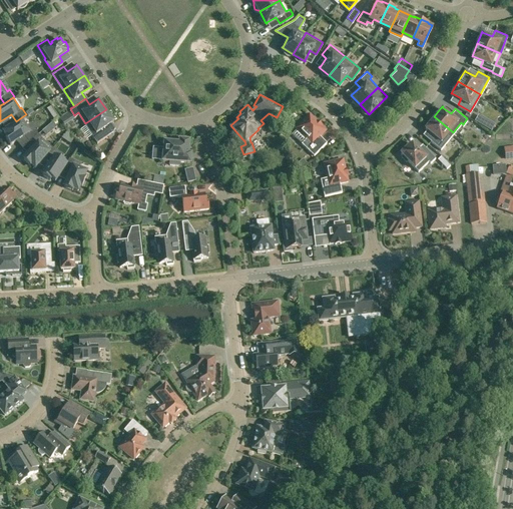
[(106,109),(85,123),(97,140),(108,133),(103,126),(112,120),(113,119),(106,109)]
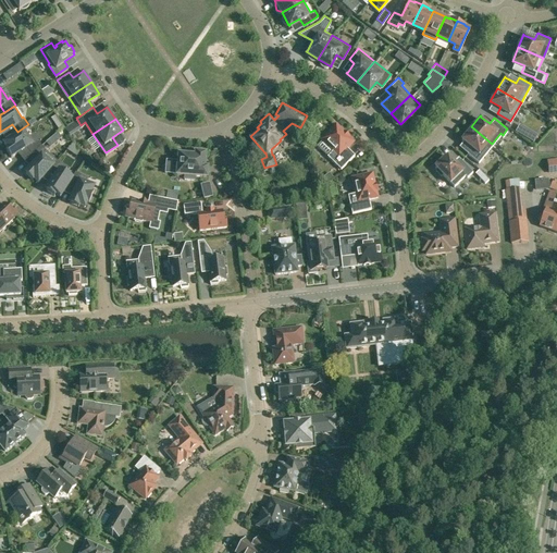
[(341,167),(355,152),(347,145),(353,139),(348,134),(349,134),(344,128),(344,130),(335,122),(321,136),(333,148),(327,154),(341,167)]
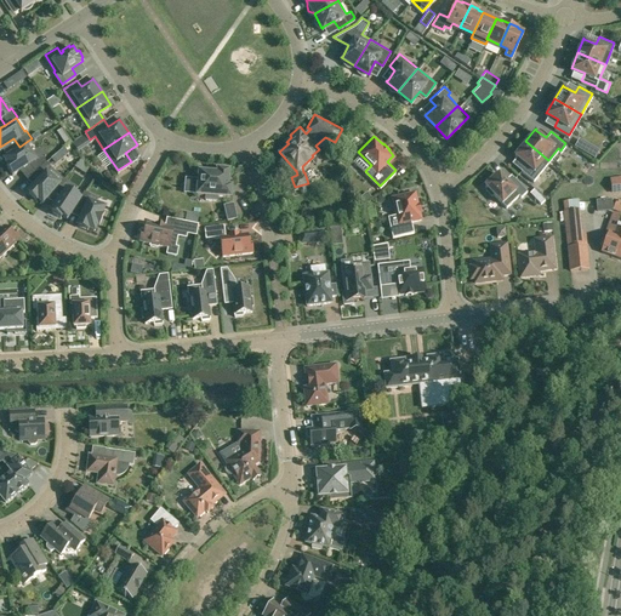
[(28,141),(20,147),(5,157),(9,161),(6,163),(12,172),(28,161),(35,169),(46,159),(40,153),(36,155),(28,141)]
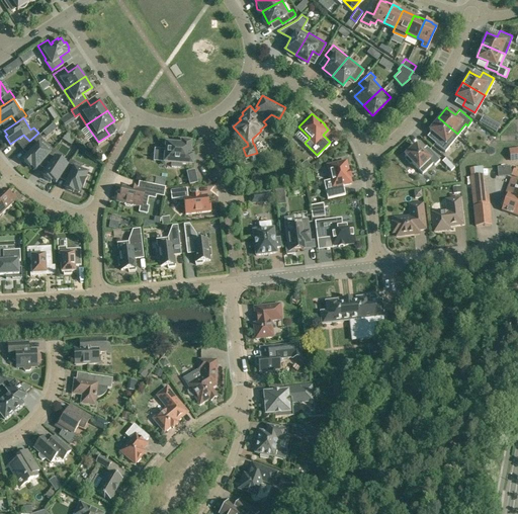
[(457,134),(438,117),(429,127),(430,129),(438,136),(434,141),(445,149),(457,134)]
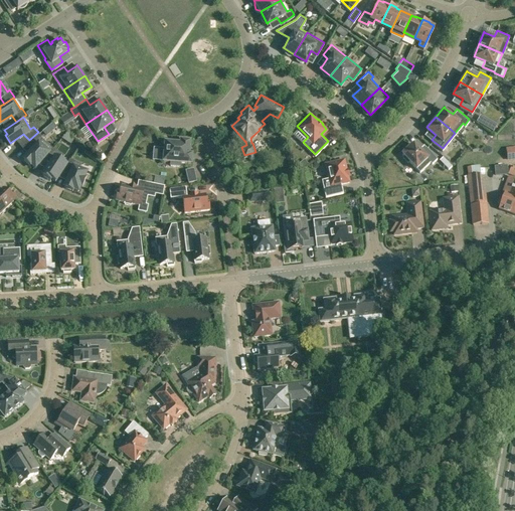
[(498,127),(490,122),(487,128),(494,133),(498,127)]
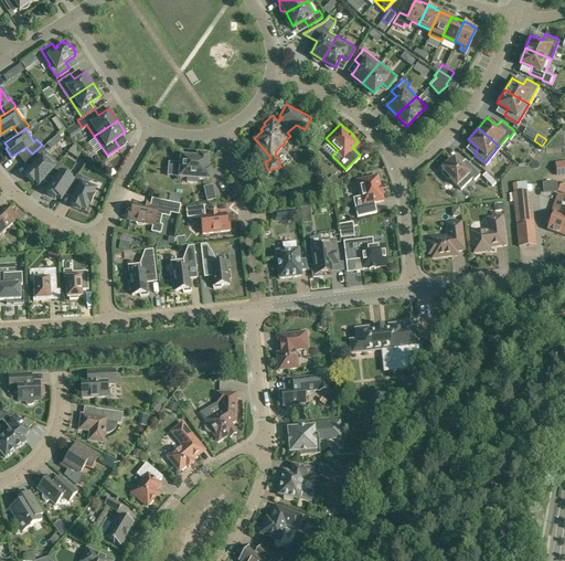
[(42,145),(32,154),(38,160),(25,173),(33,179),(34,178),(39,182),(49,170),(53,165),(42,155),(46,150),(42,145)]
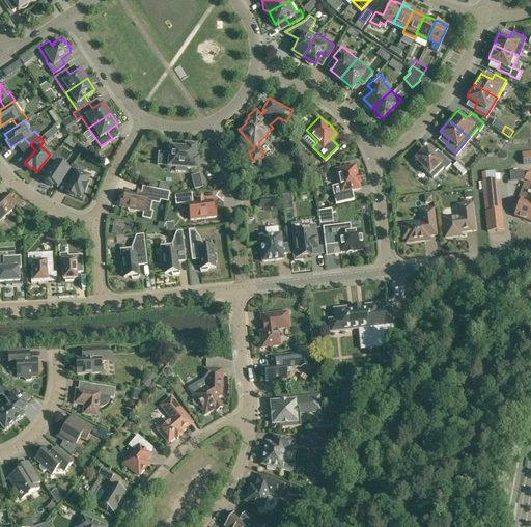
[(195,144),(187,143),(187,146),(170,144),(170,151),(165,150),(164,162),(169,163),(176,164),(175,167),(185,168),(186,165),(196,166),(197,157),(194,157),(195,144)]
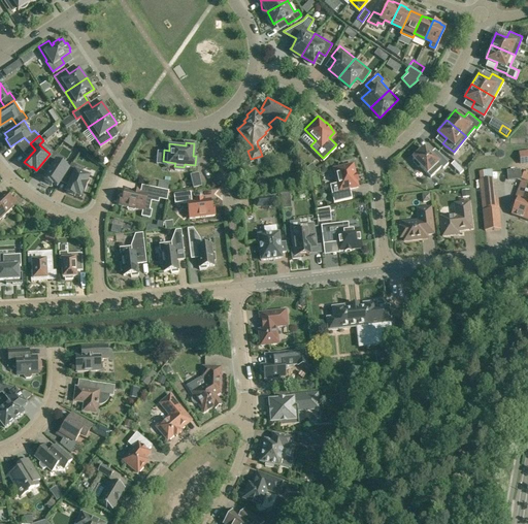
[(442,165),(449,160),(436,149),(432,154),(424,144),(422,146),(421,145),(416,150),(417,152),(413,156),(415,158),(414,159),(418,164),(420,163),(430,174),(441,164),(442,165)]
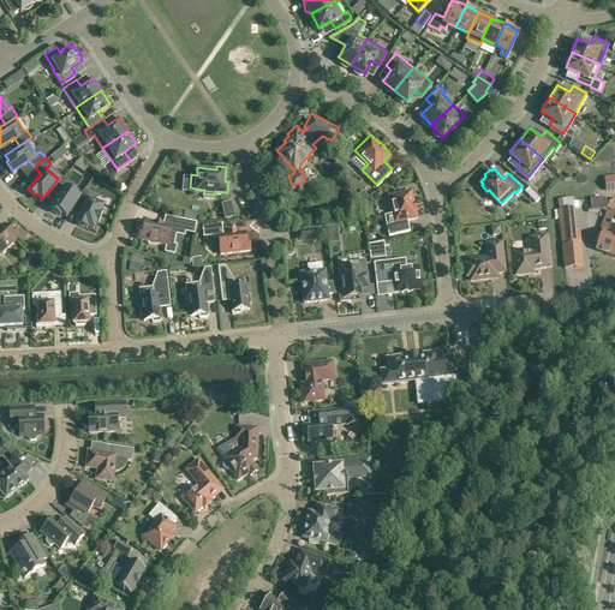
[(58,179),(53,185),(61,190),(51,207),(60,211),(61,210),(66,214),(76,199),(81,191),(67,181),(70,178),(63,174),(58,179)]
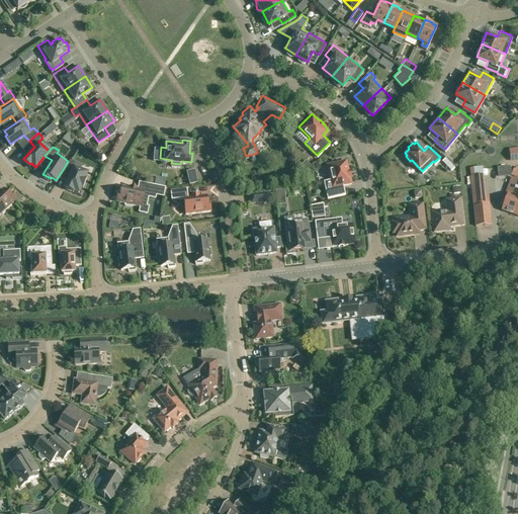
[(68,161),(64,168),(71,171),(65,186),(73,189),(74,187),(79,190),(81,184),(82,185),(86,177),(84,176),(86,171),(74,166),(76,160),(70,158),(68,161)]
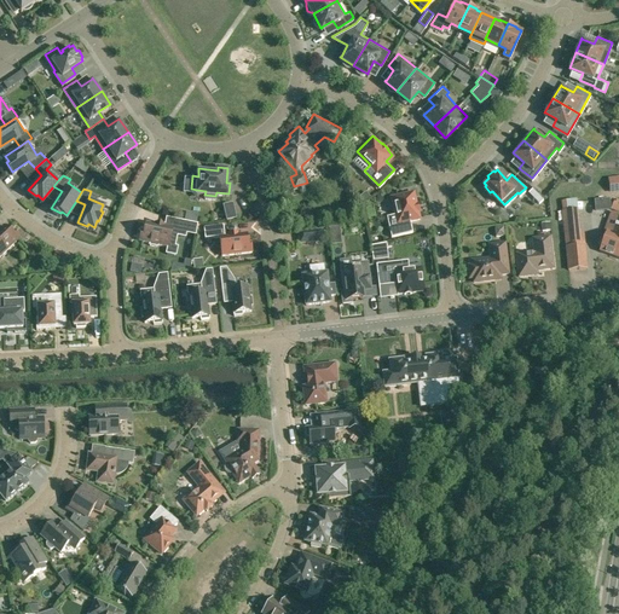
[(395,212),(387,214),(391,233),(412,229),(410,218),(420,215),(418,208),(417,201),(416,201),(414,189),(391,193),(395,212)]
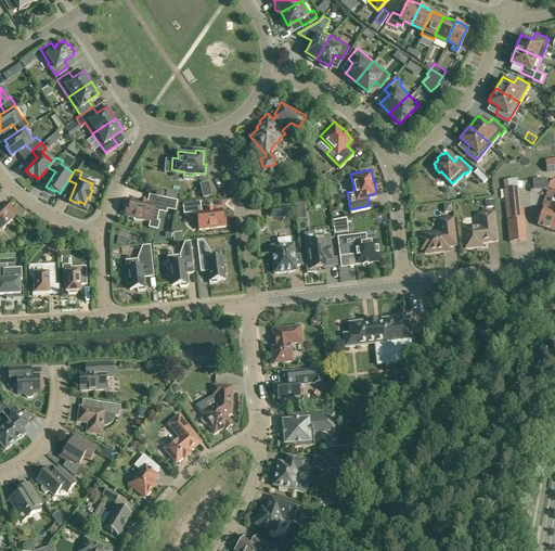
[(545,177),(532,178),(533,189),(546,187),(545,177)]
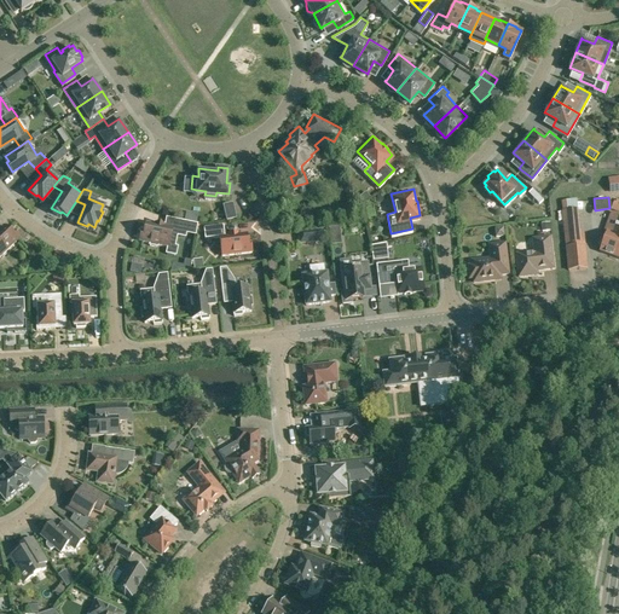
[(236,214),(232,201),(224,202),(227,216),(236,214)]
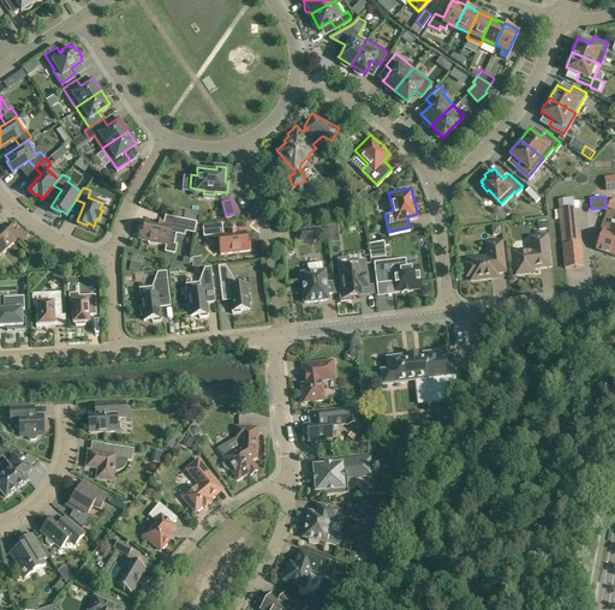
[(580,239),(577,240),(573,204),(559,205),(562,241),(565,264),(583,263),(580,239)]
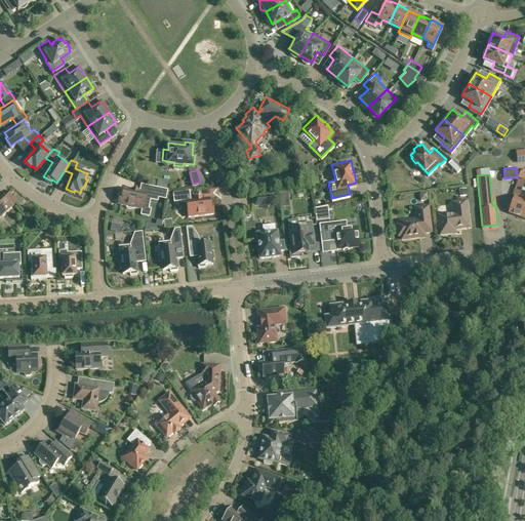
[(524,197),(524,182),(524,179),(524,178),(518,176),(514,191),(515,192),(515,194),(519,195),(519,196),(524,197)]
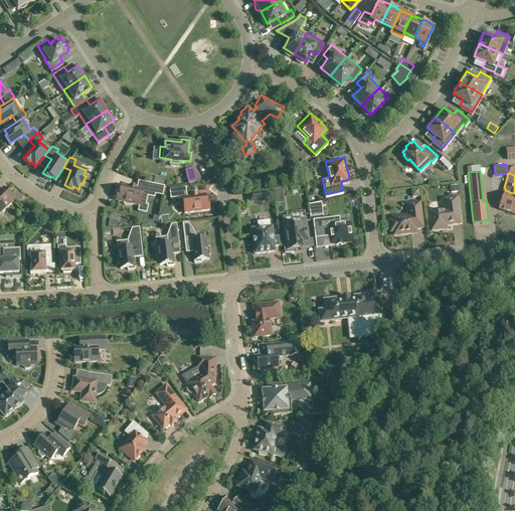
[(164,183),(157,181),(147,179),(146,187),(156,189),(163,190),(164,183)]
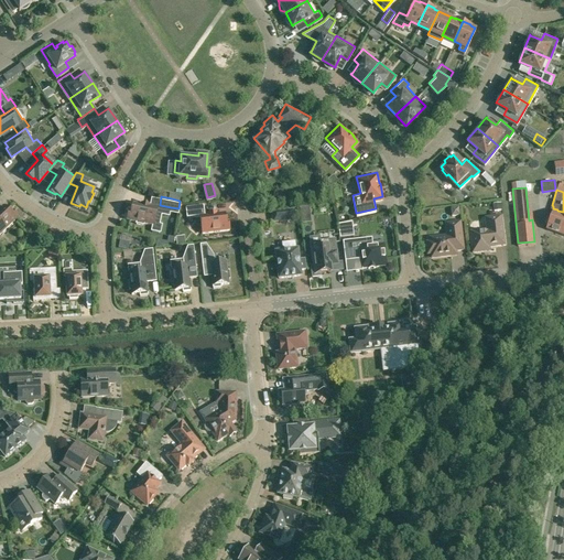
[(162,222),(154,219),(158,205),(150,203),(150,202),(141,200),(141,201),(133,200),(131,208),(129,207),(127,216),(137,218),(137,221),(143,222),(144,219),(152,222),(151,228),(161,230),(162,222)]
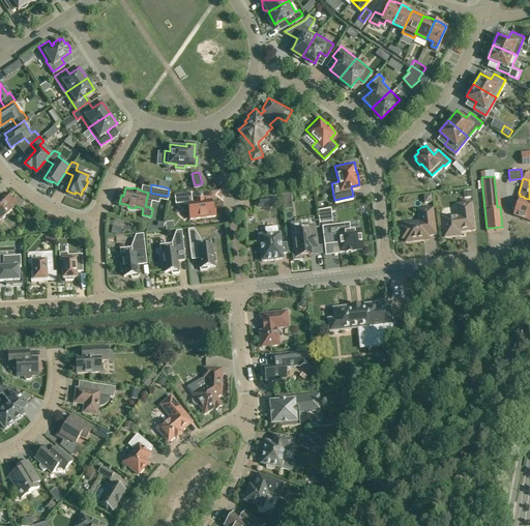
[(192,190),(174,192),(175,201),(187,200),(189,216),(215,213),(214,205),(212,205),(211,197),(204,198),(204,197),(196,198),(196,199),(193,199),(192,190)]
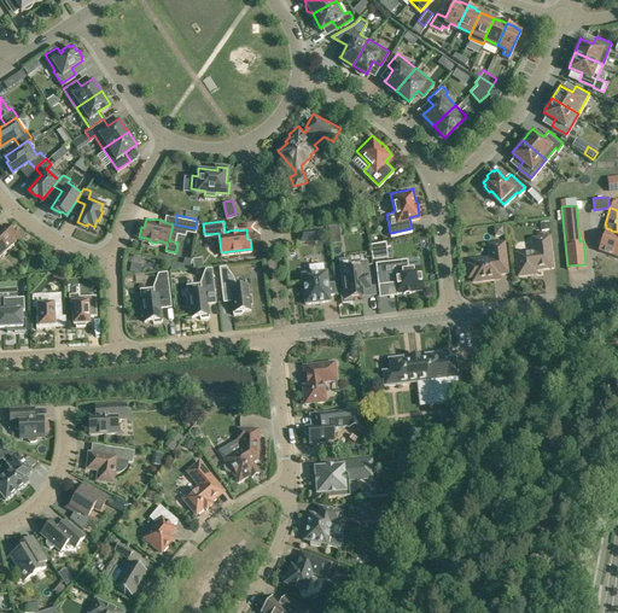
[(0,252),(19,233),(13,227),(11,228),(4,222),(0,225),(0,252)]
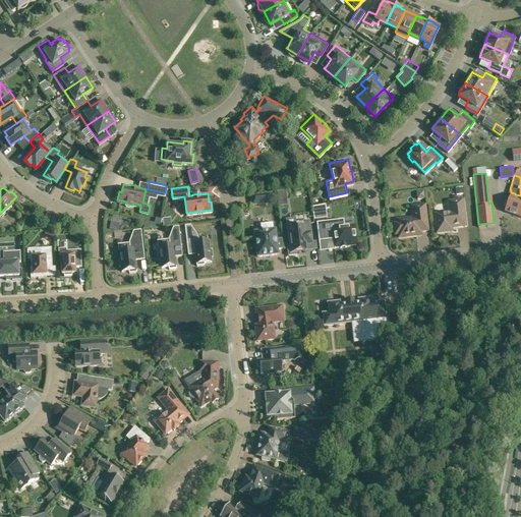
[(252,202),(272,199),(271,190),(251,192),(252,202)]
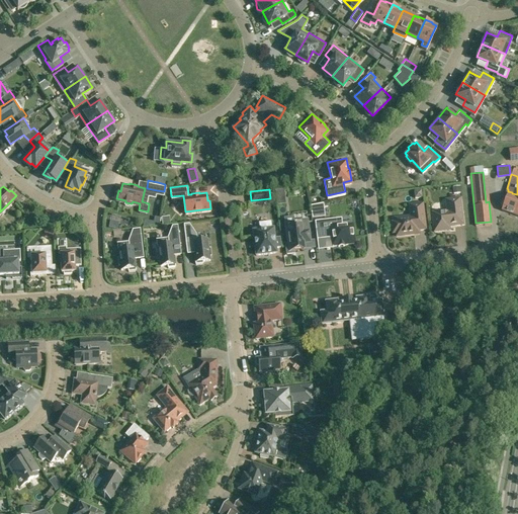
[(512,192),(508,191),(502,207),(517,212),(517,194),(512,193),(512,192)]
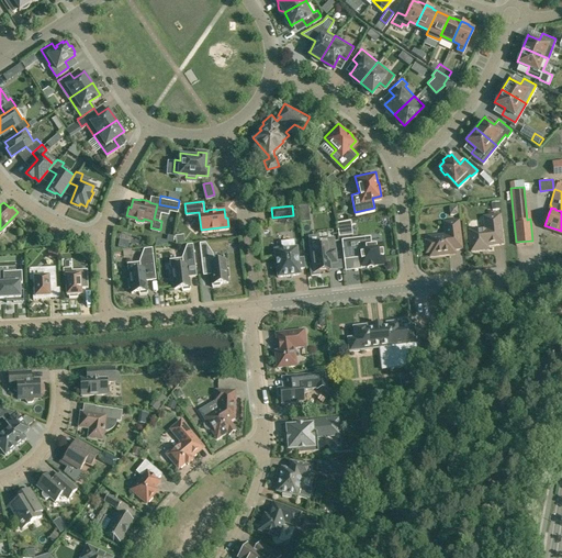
[(484,214),(485,226),(469,227),(471,248),(487,246),(486,242),(502,241),(498,212),(484,214)]
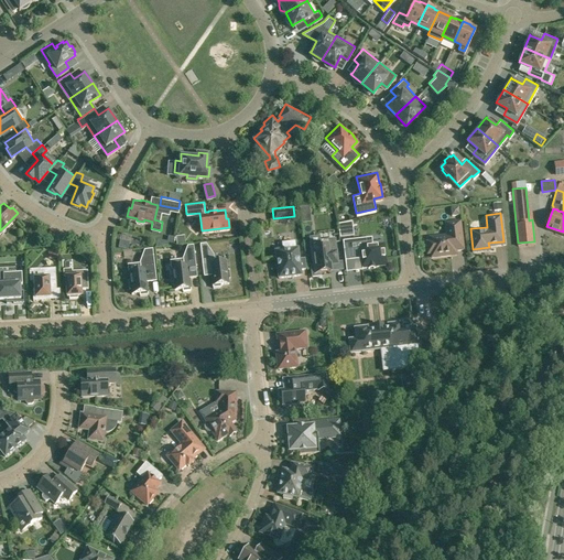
[(459,218),(445,221),(446,233),(430,235),(430,239),(426,239),(427,250),(431,250),(432,254),(456,251),(455,247),(463,246),(459,218)]
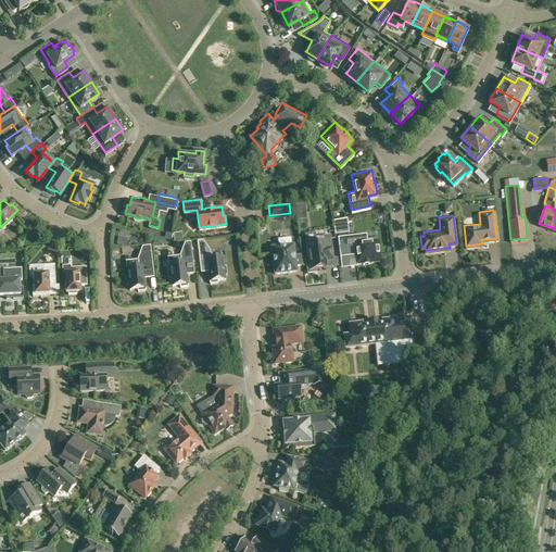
[(349,217),(336,220),(338,234),(351,231),(349,217)]
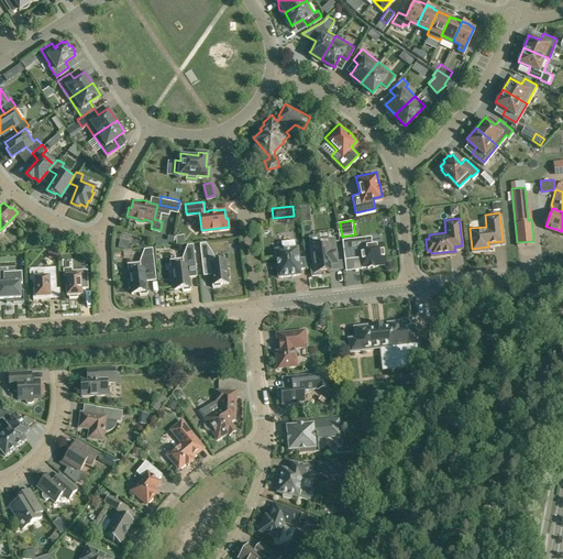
[(344,258),(360,255),(361,264),(367,263),(367,265),(374,264),(374,263),(386,261),(383,241),(366,242),(366,234),(342,238),(344,258)]
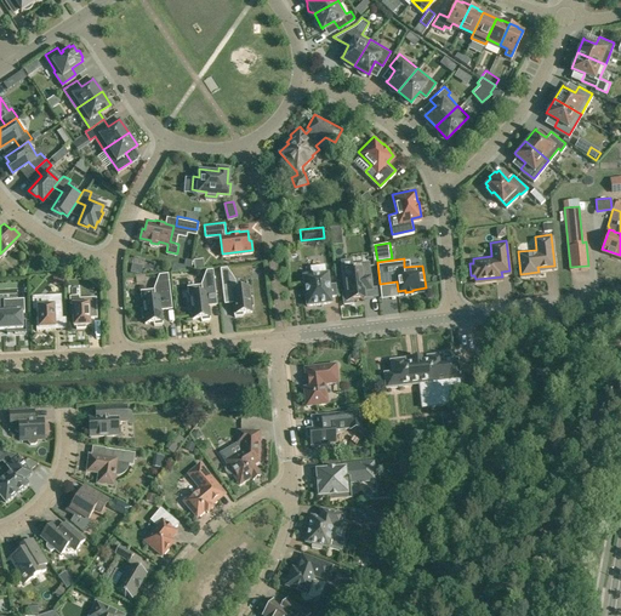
[(352,268),(343,269),(346,289),(342,290),(343,301),(353,300),(352,297),(365,296),(364,287),(372,287),(370,273),(369,260),(352,262),(352,268)]
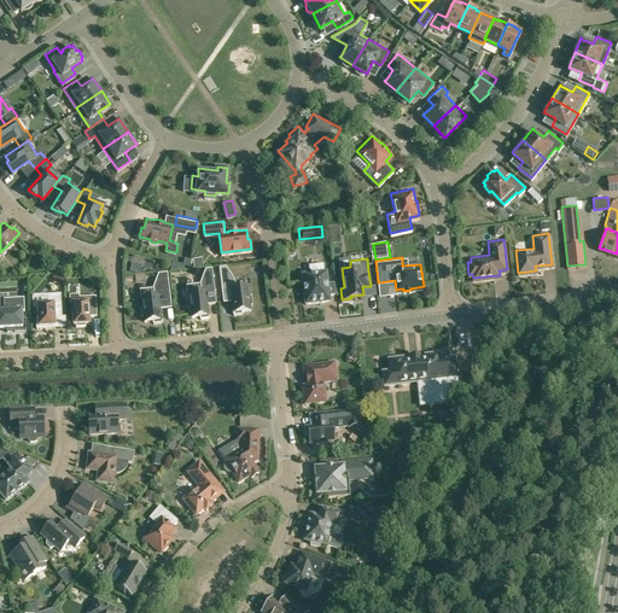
[(309,263),(310,272),(302,272),(305,301),(330,298),(328,292),(334,291),(333,280),(327,281),(326,269),(324,269),(322,261),(309,263)]
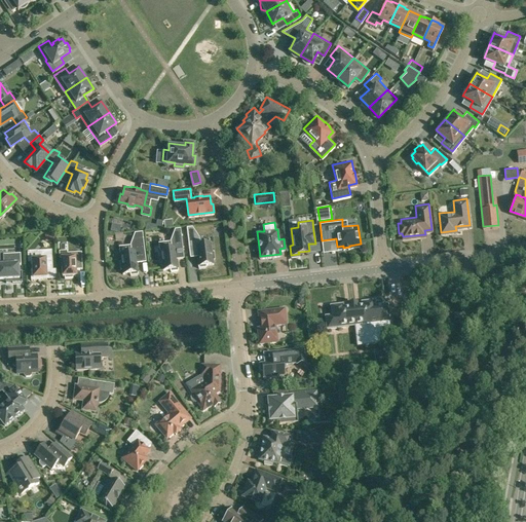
[(192,224),(186,225),(190,253),(197,252),(198,265),(205,265),(205,262),(213,261),(213,257),(215,257),(214,250),(212,250),(211,240),(199,241),(199,234),(192,224)]
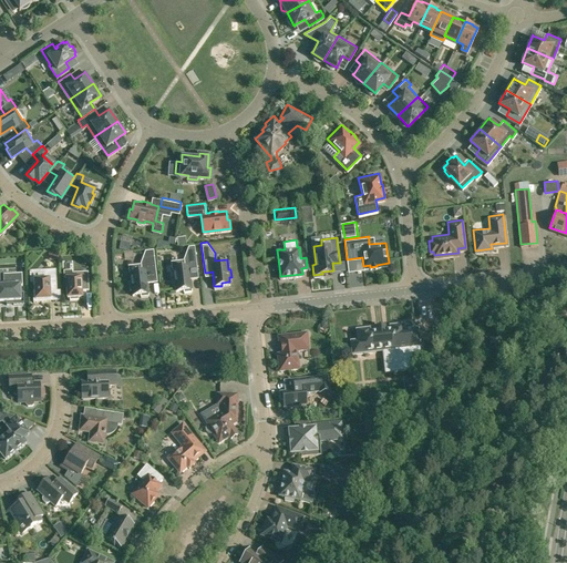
[(185,265),(173,266),(175,288),(184,287),(184,290),(192,289),(189,274),(197,273),(194,244),(188,244),(184,257),(185,265)]
